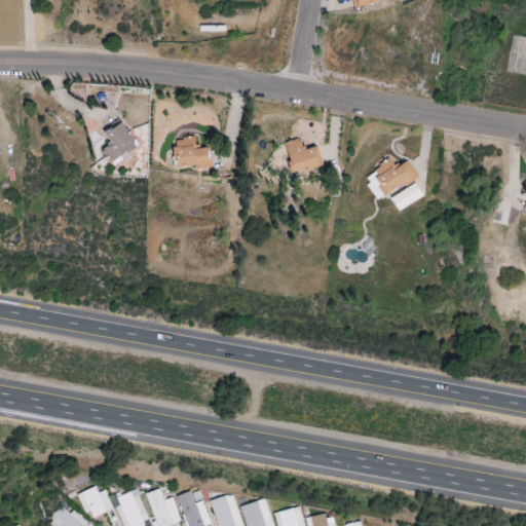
[(351,0),(354,8),(384,0),(351,0)]
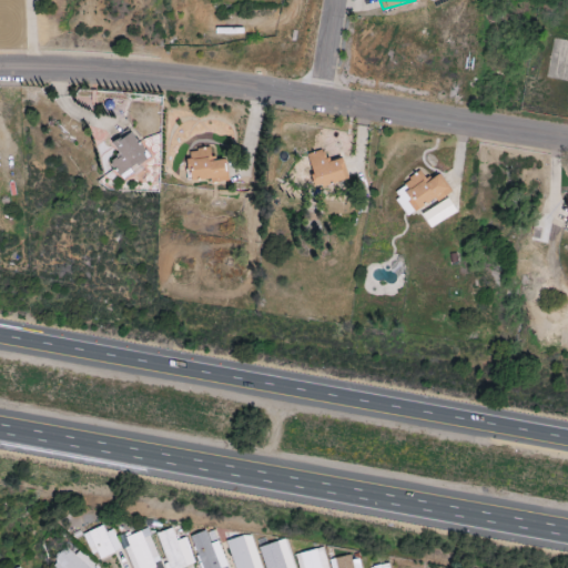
[(151,161),(132,132),(113,144),(121,155),(110,162),(122,180),(151,161)]
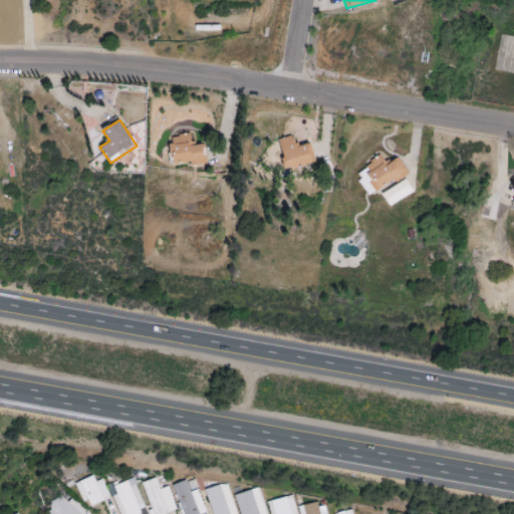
[(206,165),(203,145),(192,147),(190,134),(169,137),(173,165),(191,162),(192,167),(206,165)]
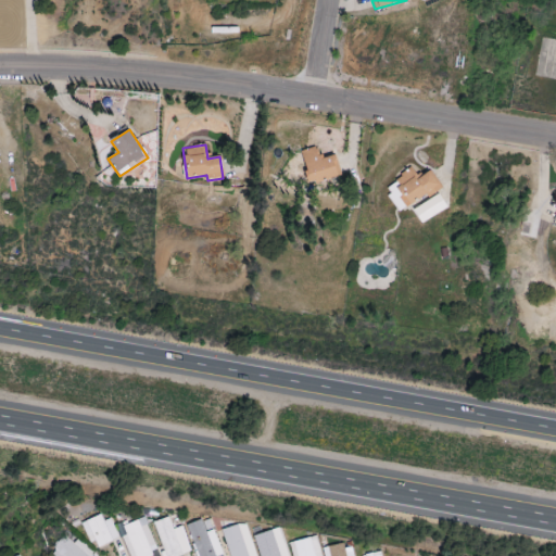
[(335,155),(320,159),(318,147),(301,151),(308,184),(340,177),(335,155)]
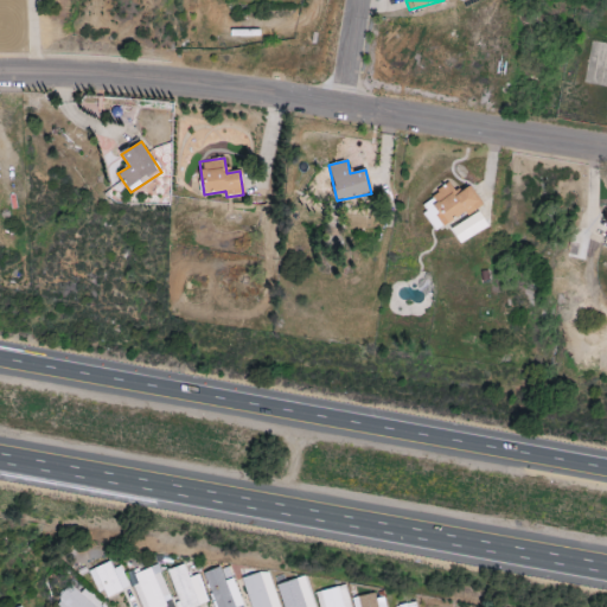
[(470,186),(459,195),(451,183),(419,206),(439,234),(481,203),(470,186)]
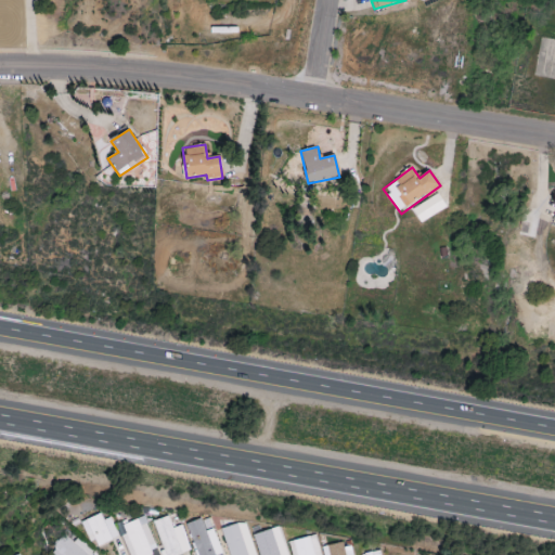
[(422,223),(447,207),(438,194),(413,209),(422,223)]
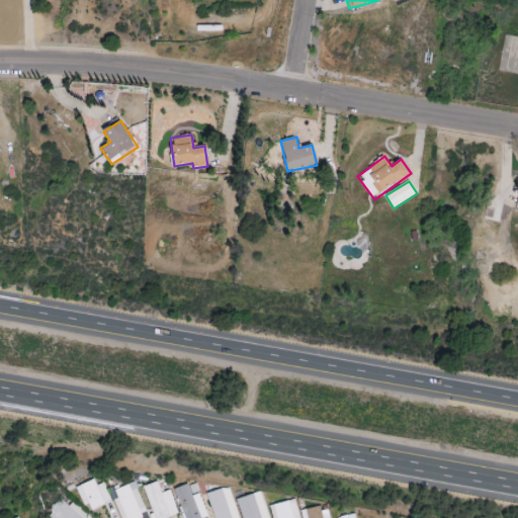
[(109,503),(103,483),(95,486),(94,480),(77,486),(86,511),(109,503)]
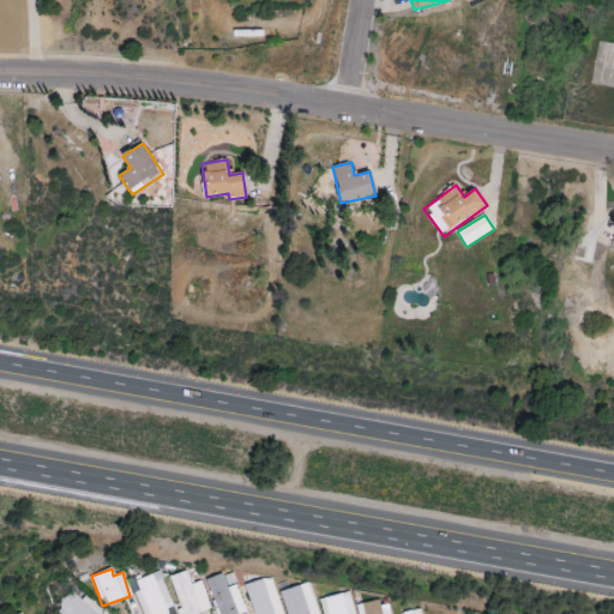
[(157,572),(136,581),(139,590),(134,593),(143,613),(167,613),(173,612),(157,572)]
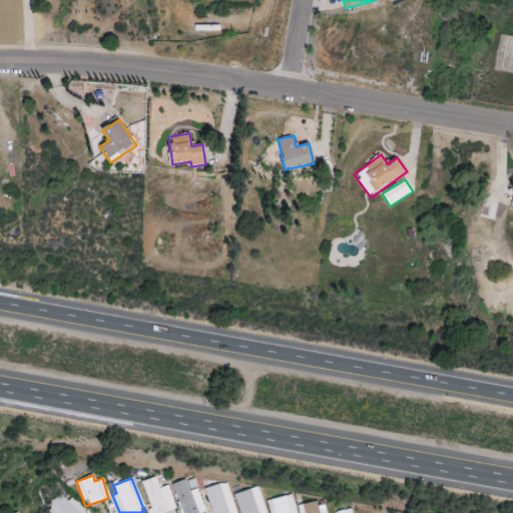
[(141,482),(150,509),(147,510),(148,512),(168,512),(175,511),(167,486),(159,488),(155,478),(141,482)]
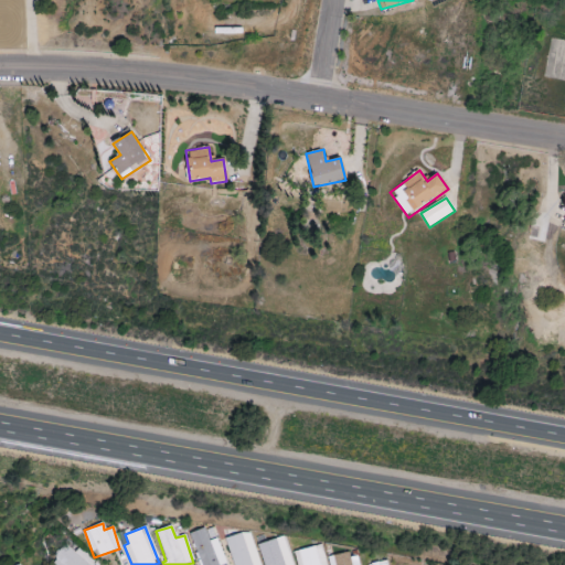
[(200,564),(222,564),(225,564),(212,526),(189,535),(200,564)]
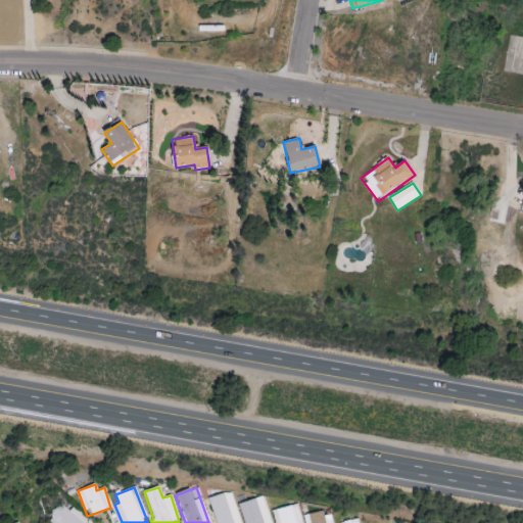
[(208,500),(216,522),(240,522),(230,491),(208,500)]
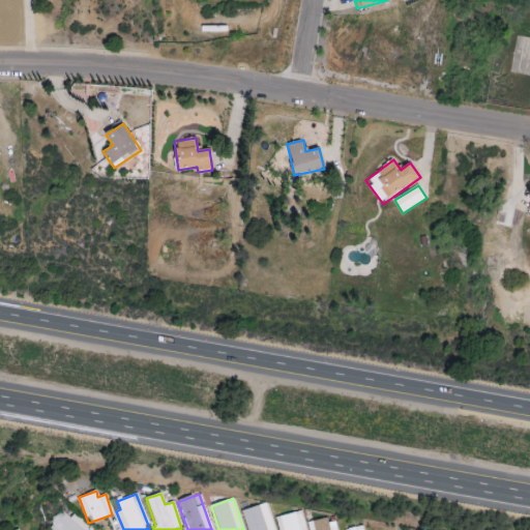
[(87,529),(89,527),(59,510),(48,529),(87,529)]
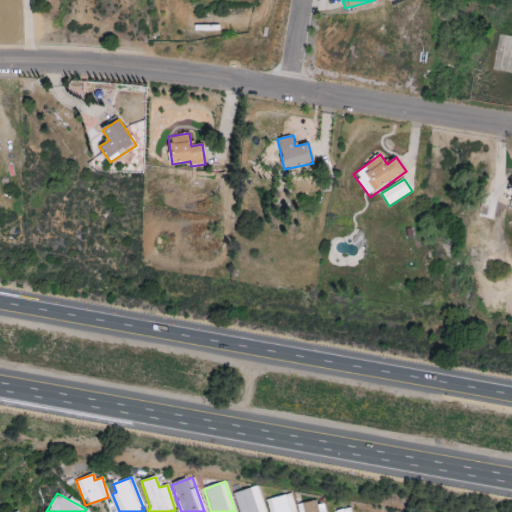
[(269,511),(295,511),(291,494),(266,500),(269,511)]
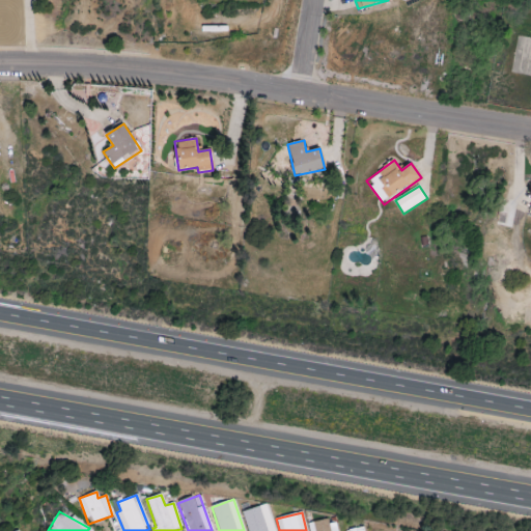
[(247,530),(275,530),(271,515),(245,524),(247,530)]
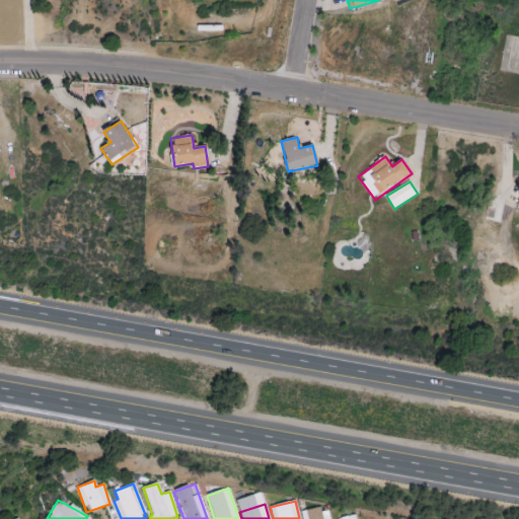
[(301,513),(302,518),(329,518),(327,507),(301,513)]
